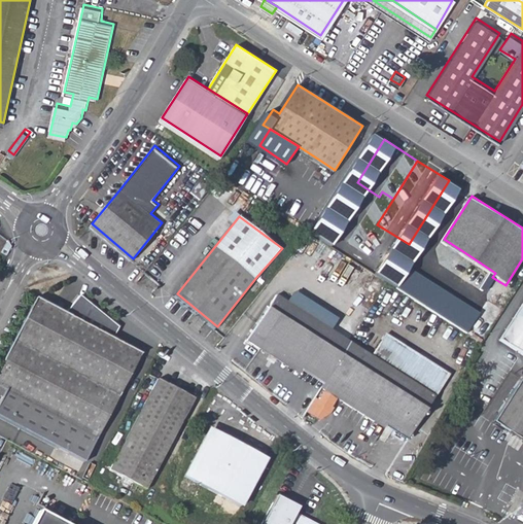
[(453,263),(489,286),(495,279),(492,277),(495,273),(461,250),(453,263)]
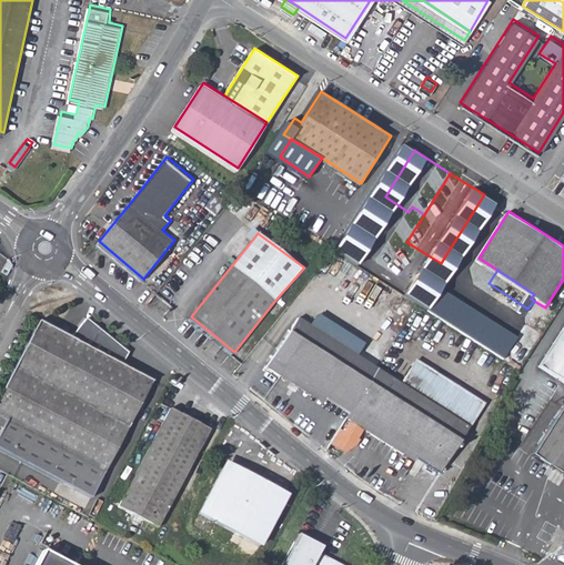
[(441,291),(449,295),(454,286),(446,281),(441,291)]
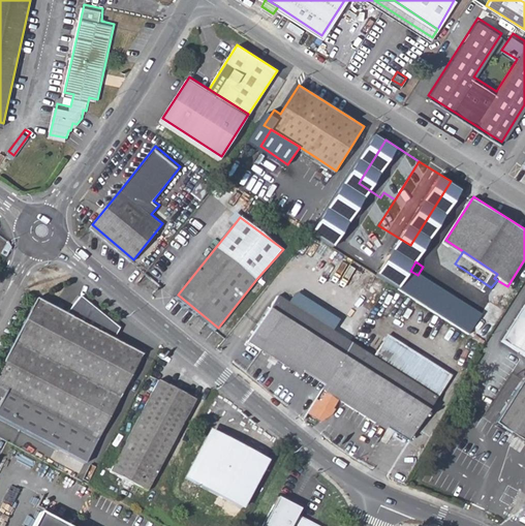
[(406,290),(418,275),(410,271),(400,287),(406,290)]
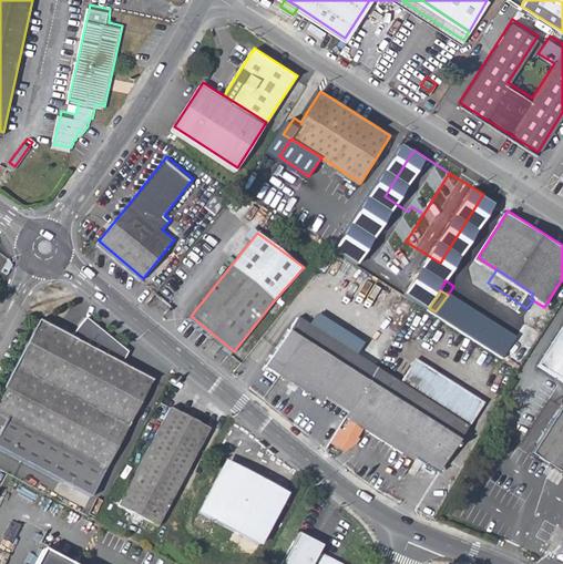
[(439,313),(485,342),(493,330),(447,301),(439,313)]
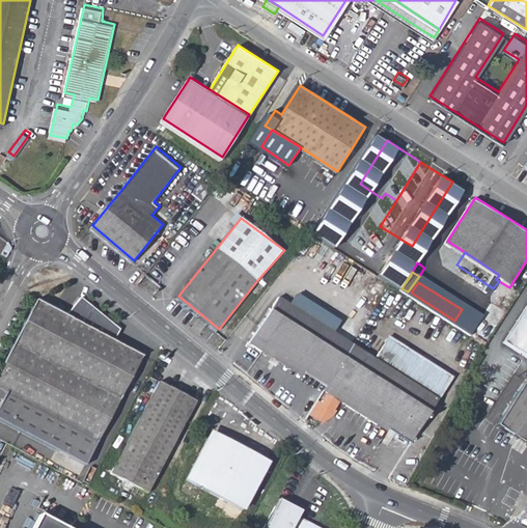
[(329,384),(355,341),(332,327),(326,323),(282,295),(253,340),(305,373),(308,369),(329,384)]
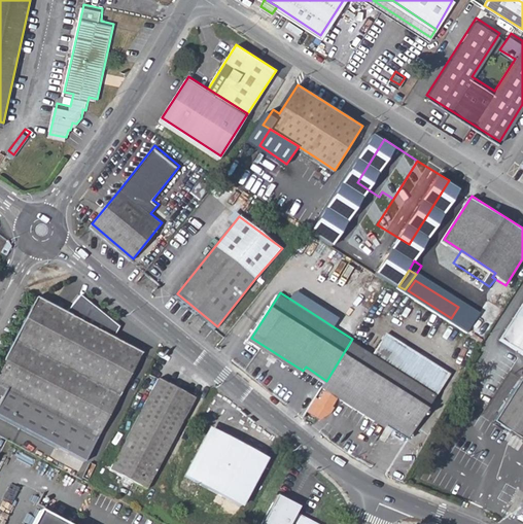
[(0,405),(0,413),(88,459),(145,351),(115,336),(121,327),(82,297),(69,312),(39,295),(18,338),(1,369),(0,371),(0,381),(9,387),(0,405)]
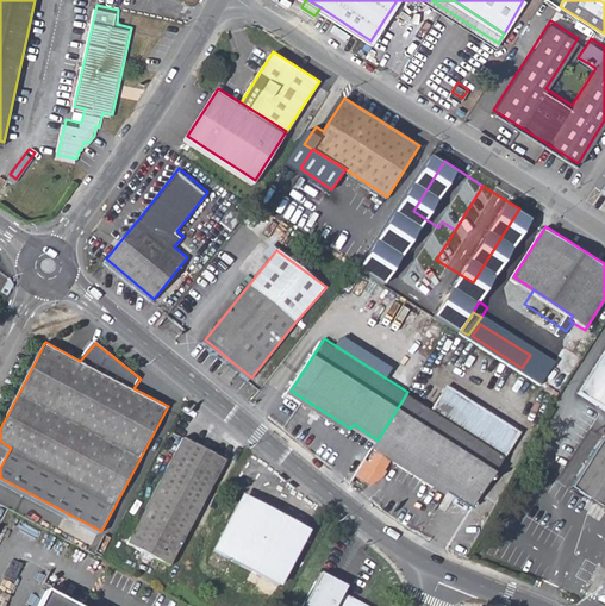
[(571,344),(546,385),(561,395),(586,355),(571,344)]
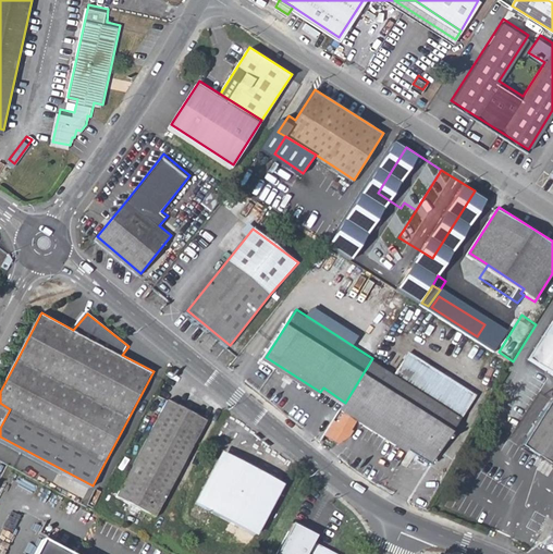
[(552,321),(531,354),(552,367),(552,321)]
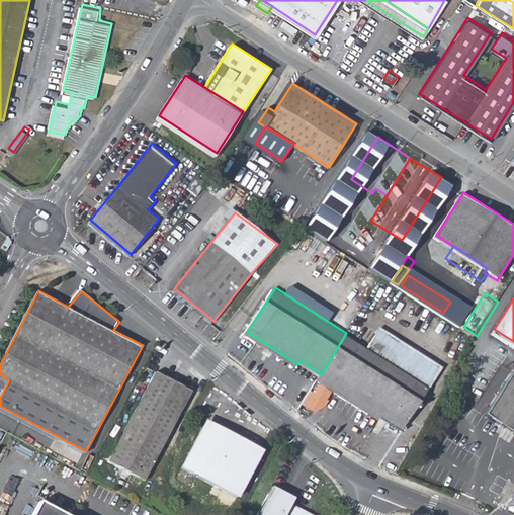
[(367,346),(346,333),(321,374),(318,378),(380,419),(381,416),(403,429),(429,388),(428,385),(441,367),(380,327),(367,346)]
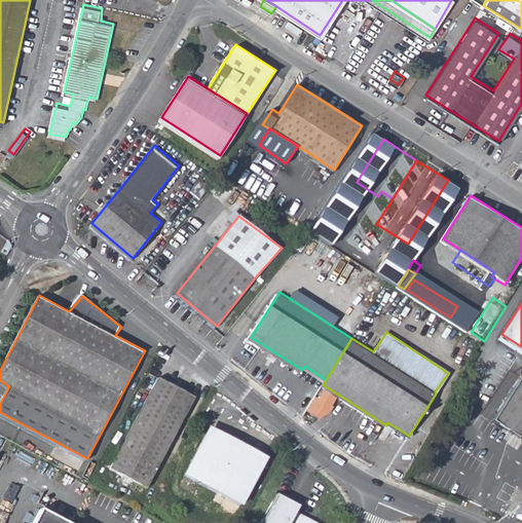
[(113,465),(127,474),(143,482),(149,485),(196,395),(161,376),(113,465)]
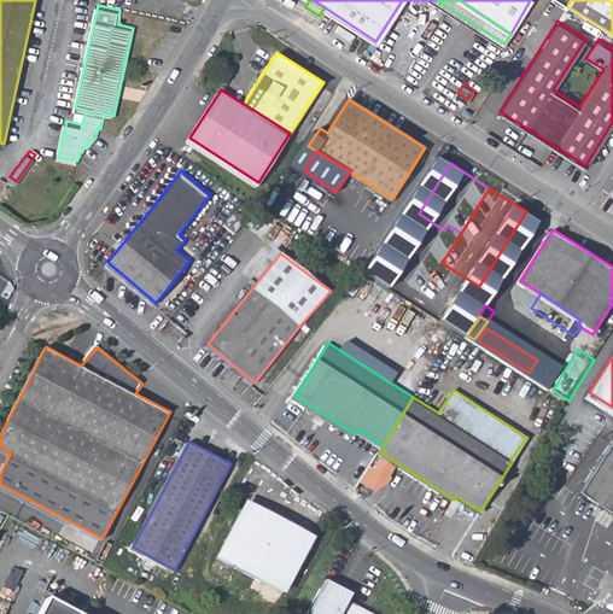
[(612,443),(589,483),(612,497),(612,443)]
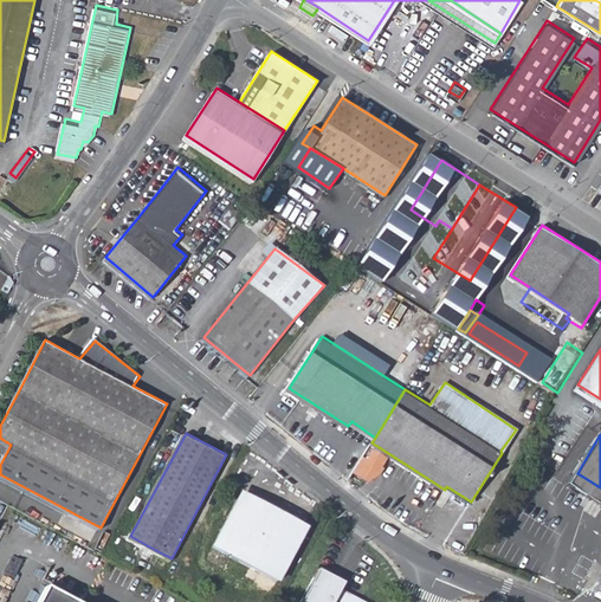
[(280,518),(307,532),(311,524),(246,490),(241,498),(269,512),(271,507),(282,515),(280,518)]
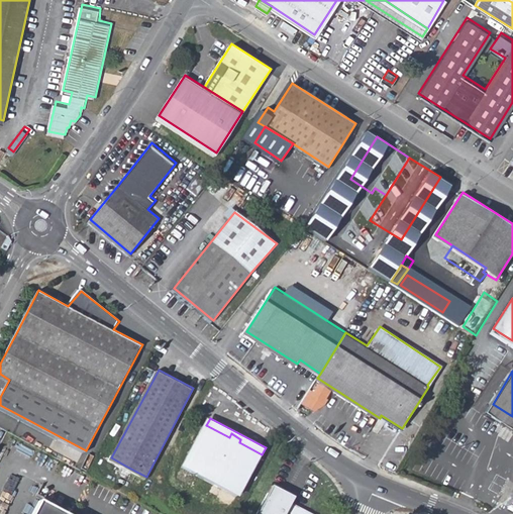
[(185,466),(217,483),(222,486),(240,495),(262,454),(239,442),(240,439),(231,433),(229,437),(206,425),(185,466)]
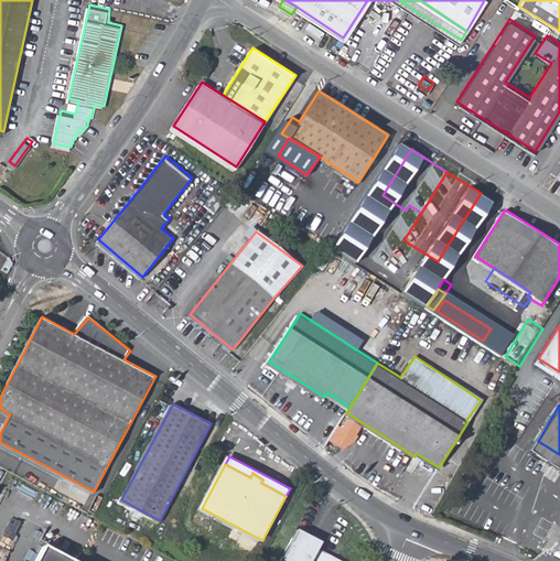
[(541,507),(530,526),(549,537),(559,521),(559,518),(541,507)]
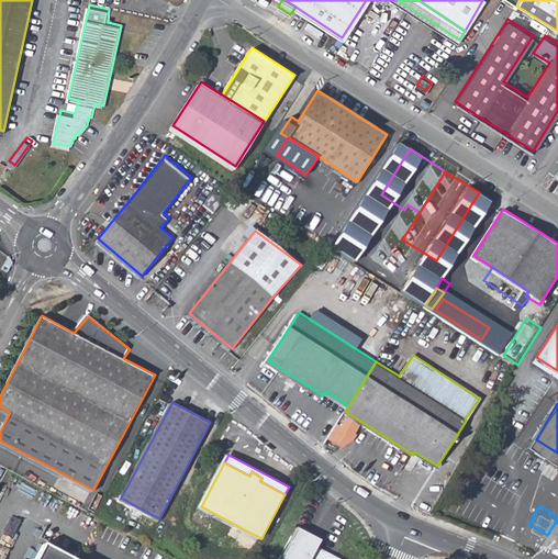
[(133,513),(148,522),(153,515),(136,506),(133,513)]
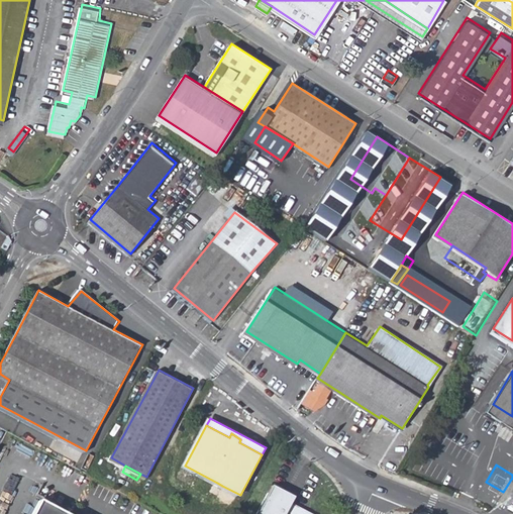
[(296,497),(275,485),(259,513),(313,513),(293,503),(296,497)]
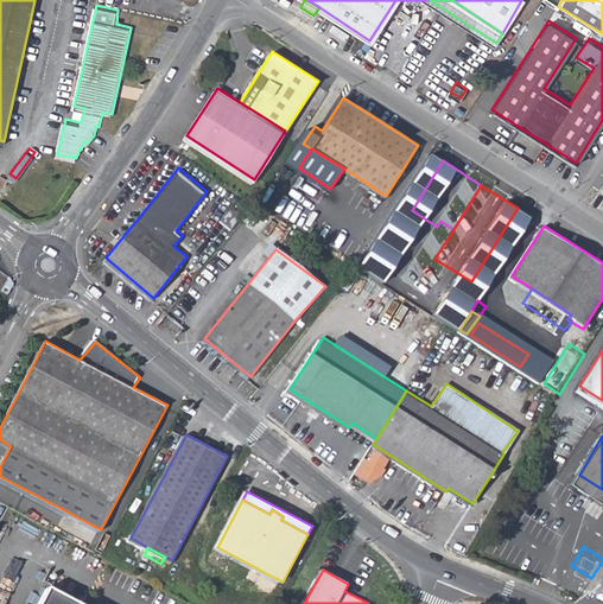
[(84,603),(50,586),(40,603),(84,603)]
